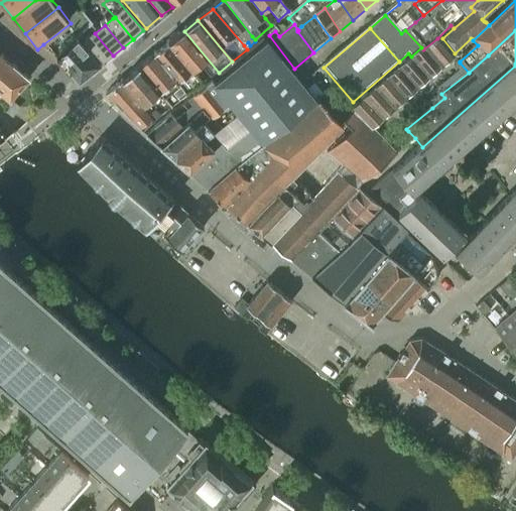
[(184,31),(167,44),(191,74),(200,67),(210,80),(219,73),(184,31)]
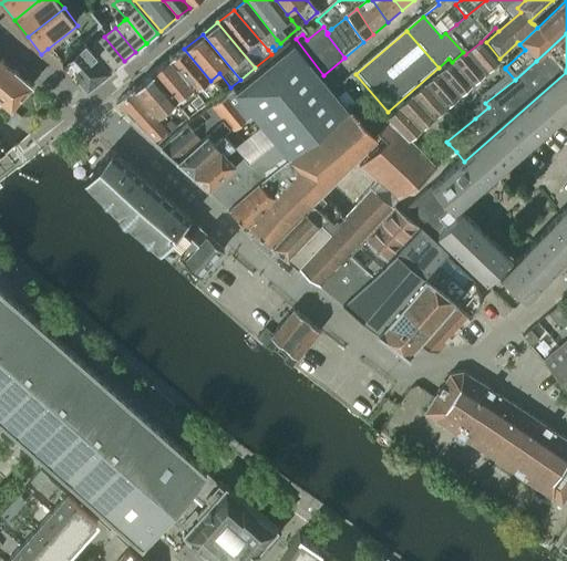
[(104,37),(92,47),(113,71),(124,61),(104,37)]
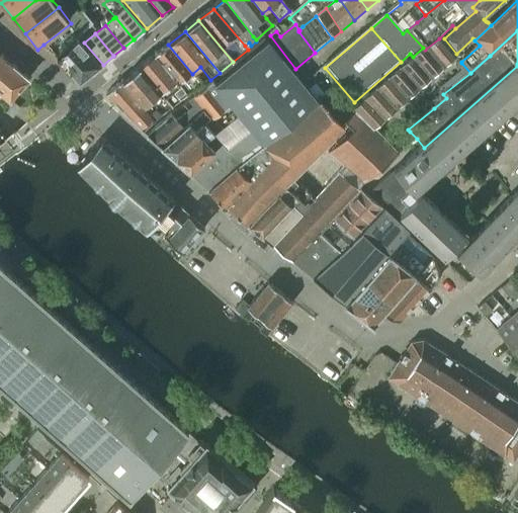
[(439,38),(425,50),(442,69),(455,58),(439,38)]
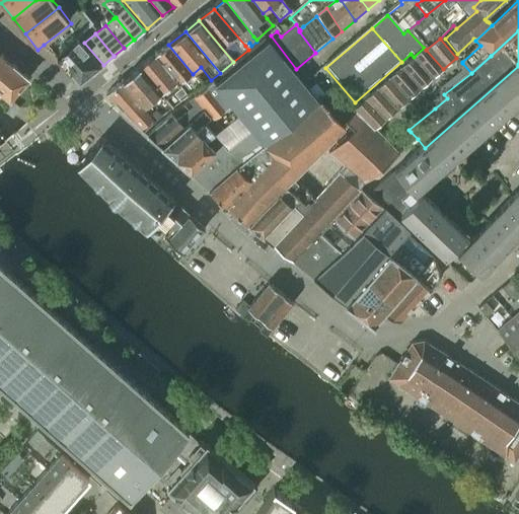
[(81,46),(77,41),(57,62),(78,84),(80,84),(100,68),(81,46)]
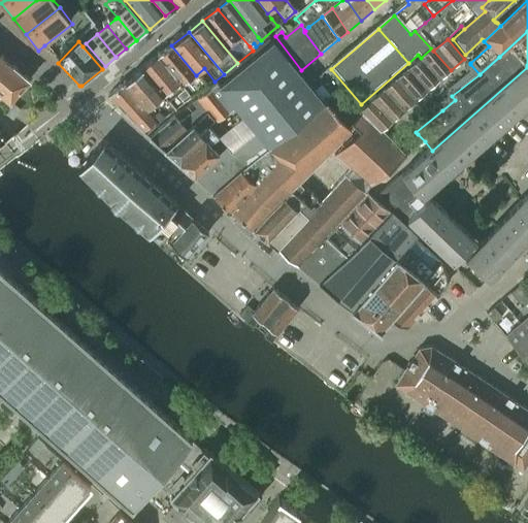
[(171,45),(157,58),(180,87),(183,89),(191,100),(207,88),(196,75),(171,45)]
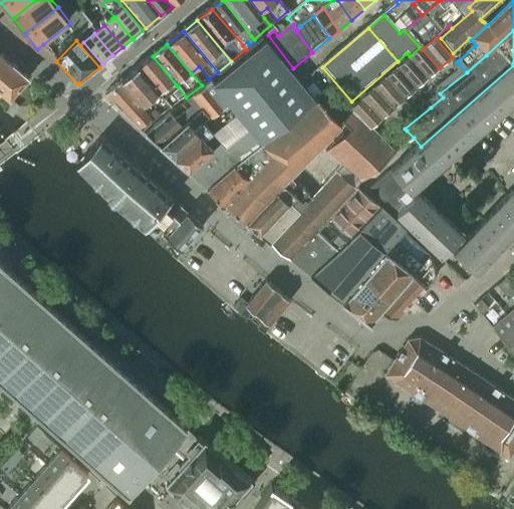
[(206,192),(260,147),(261,148),(314,105),(266,45),(214,87),(213,88),(228,107),(248,133),(225,152),(220,146),(189,176),(206,192)]
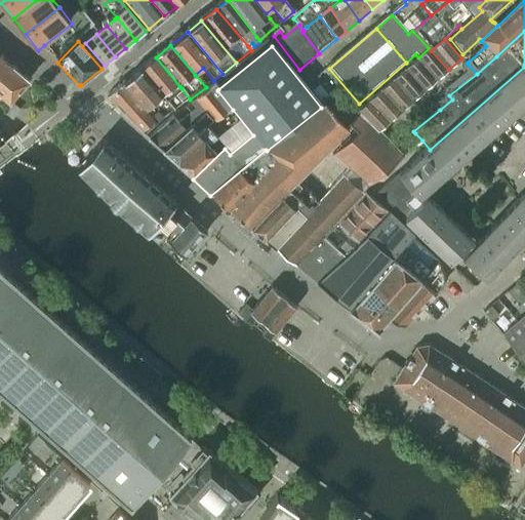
[(430,48),(429,48),(418,57),(418,58),(437,80),(448,70),(431,50),(430,48)]
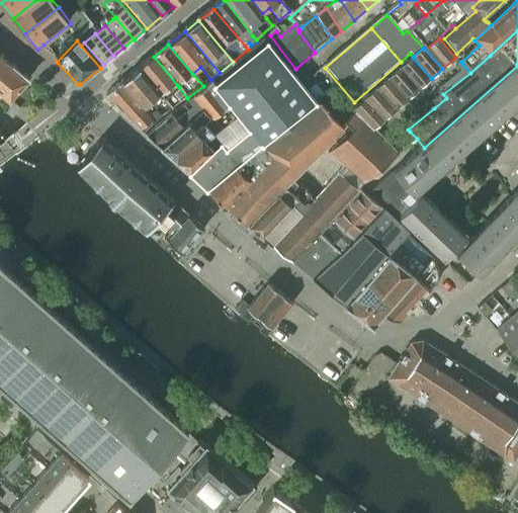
[(139,69),(139,70),(172,109),(180,104),(172,93),(179,87),(177,85),(154,57),(139,69)]
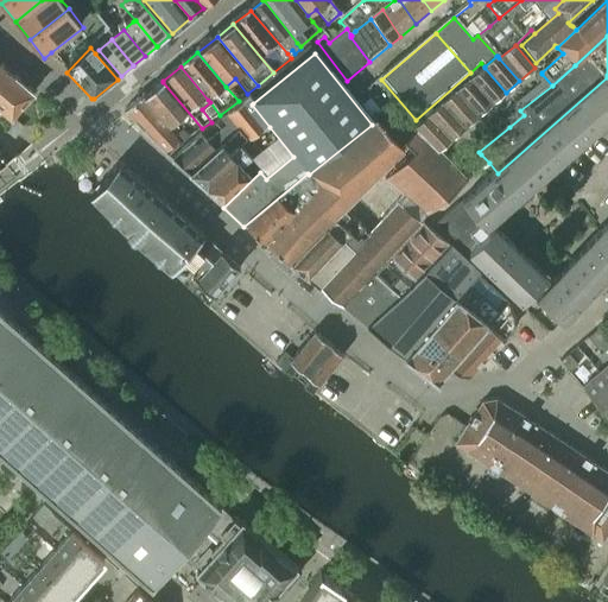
[(35,96),(0,68),(0,109),(13,121),(35,96)]
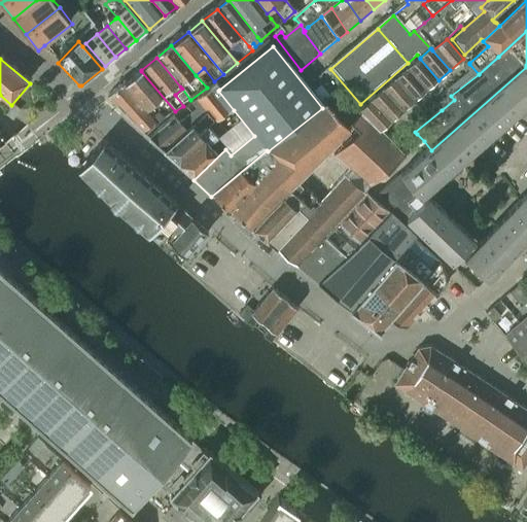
[(420,59),(408,69),(427,91),(438,80),(420,59)]
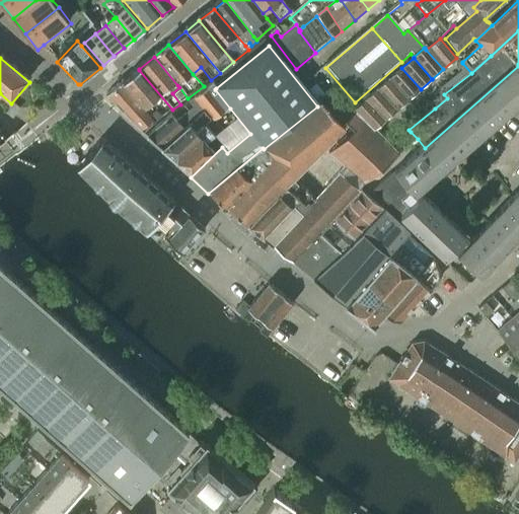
[(471,73),(462,63),(456,68),(460,74),(436,94),(439,97),(432,104),(435,108),(447,98),(444,94),(471,73)]
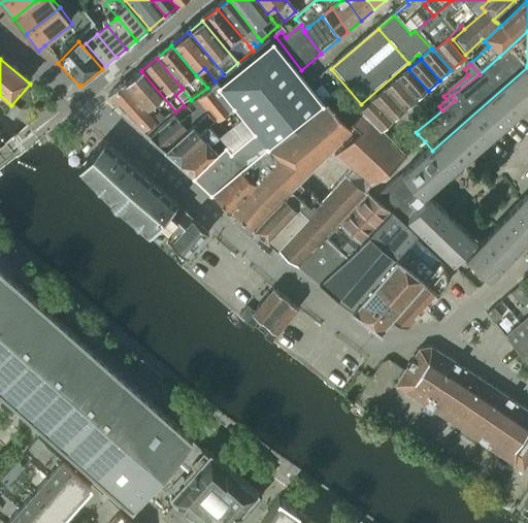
[(527,65),(527,67),(432,151),(401,177),(380,197),(403,220),(453,267),(474,244),(426,198),(527,107),(527,65)]
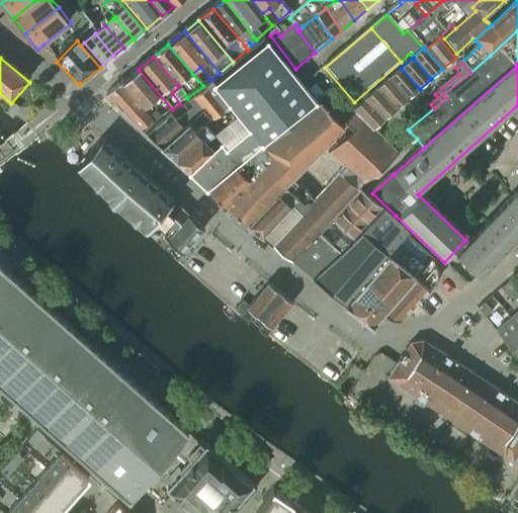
[(401,68),(390,79),(408,100),(420,89),(401,68)]
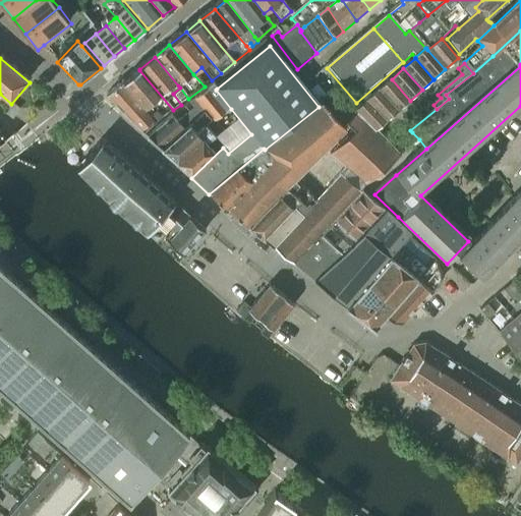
[(139,70),(123,84),(145,110),(155,120),(155,121),(157,124),(173,111),(173,110),(139,70)]
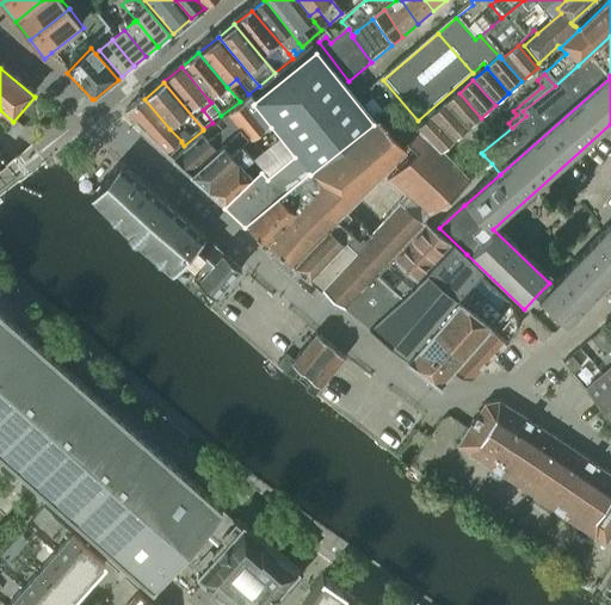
[(460,93),(445,105),(468,130),(481,118),(460,93)]
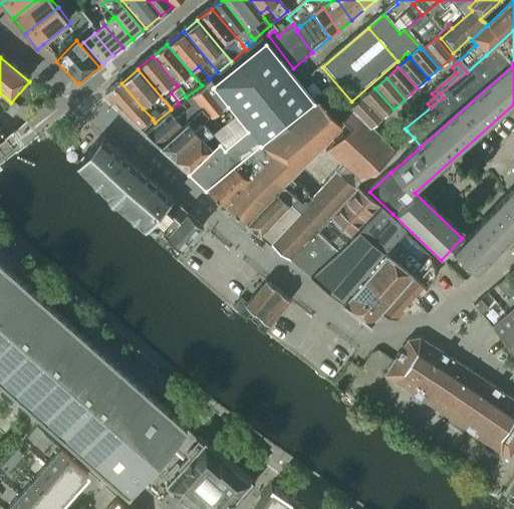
[(143,108),(121,83),(105,96),(129,121),(142,135),(155,122),(153,119),(153,118),(143,108)]
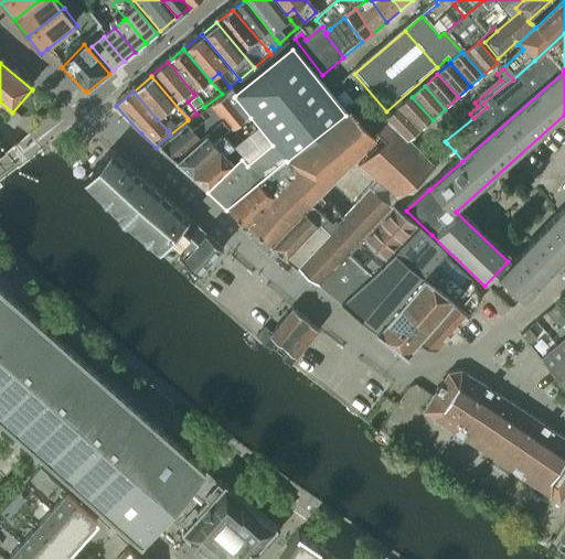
[(232,93),(211,109),(219,119),(232,135),(251,118),(234,97),(235,96),(232,93)]
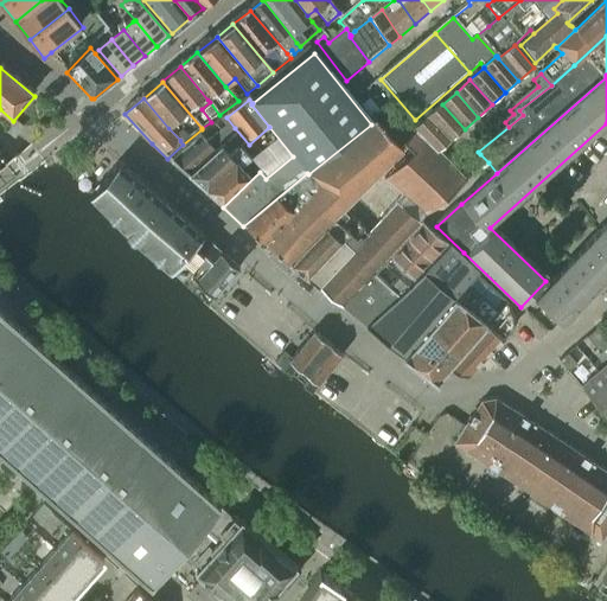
[(442,104),(429,117),(451,141),(465,129),(442,104)]
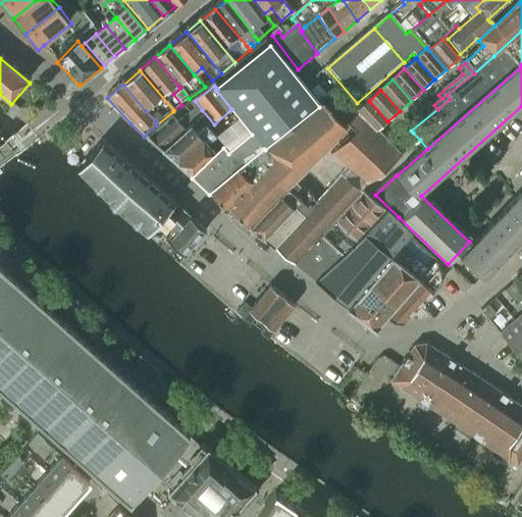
[(202,110),(195,101),(191,105),(195,111),(187,117),(178,125),(172,119),(148,140),(162,153),(193,124),(198,120),(202,116),(199,113),(202,110)]
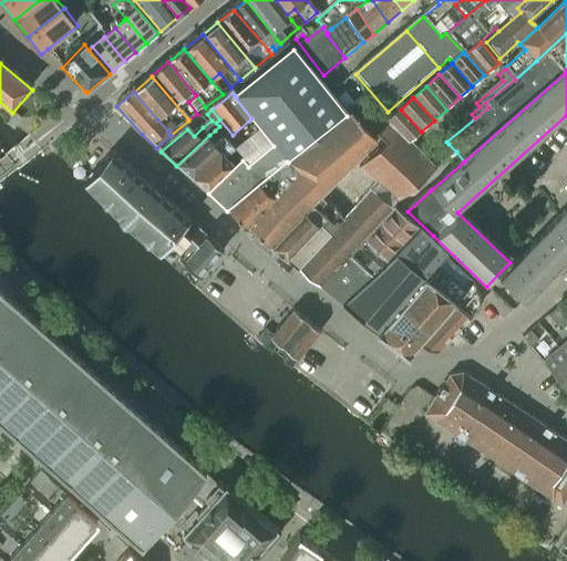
[(401,110),(387,122),(390,125),(409,143),(421,132),(401,110)]
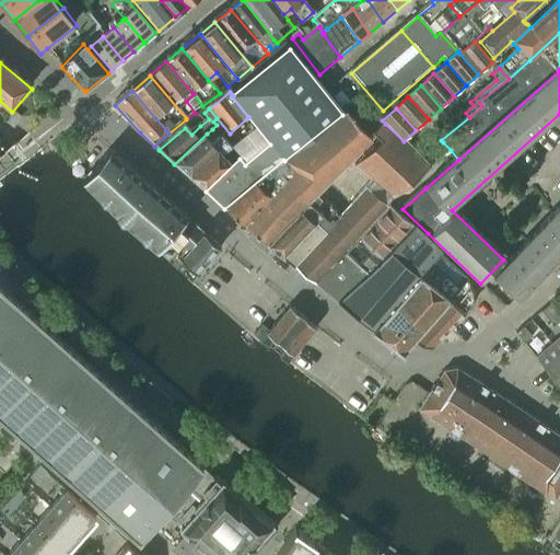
[(224,209),(267,247),(308,205),(349,164),(371,142),(346,113),(342,115),(284,161),(283,160),(224,209)]
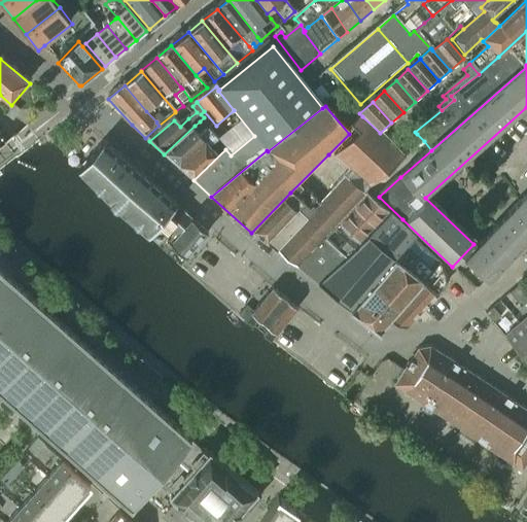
[(14,108),(6,117),(12,123),(21,113),(15,109),(14,108)]
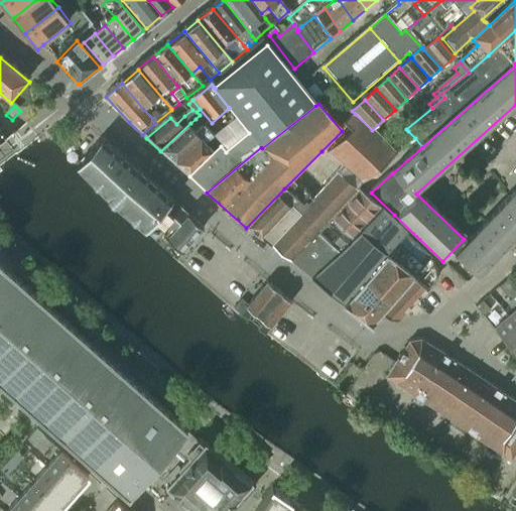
[(291,265),(291,264),(358,194),(357,193),(362,185),(397,155),(372,130),(355,114),(345,123),(352,131),(327,156),(343,169),(296,220),(270,247),(291,265)]
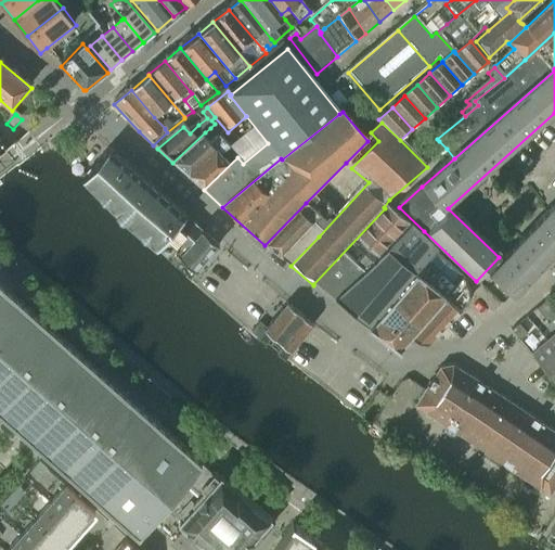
[(210,128),(205,132),(172,163),(189,176),(223,143),(210,128)]
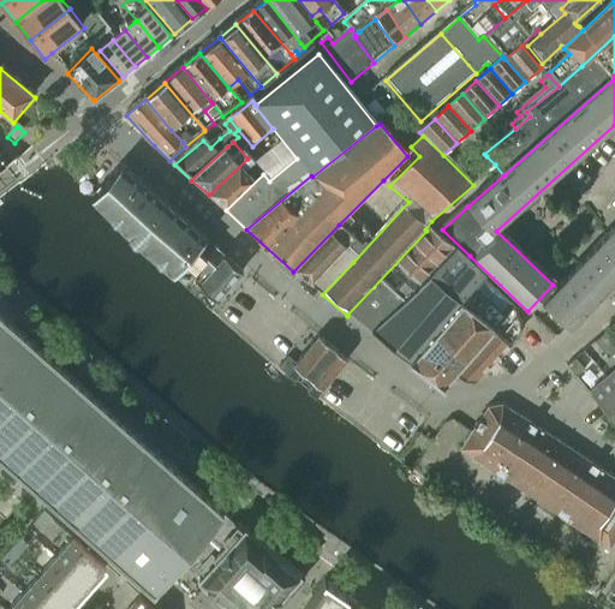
[(495,165),(487,156),(477,165),(485,173),(495,165)]
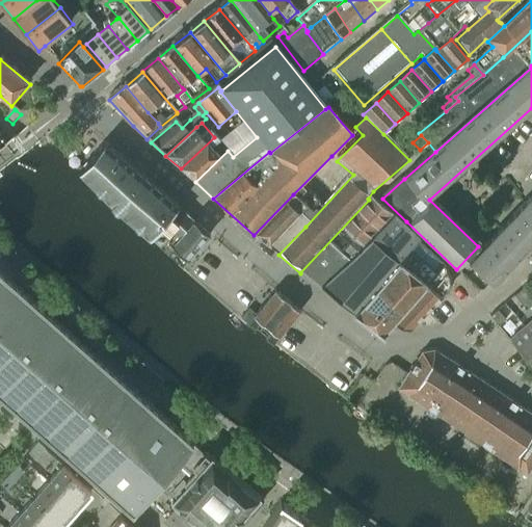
[(228,151),(214,137),(181,168),(195,182),(228,151)]
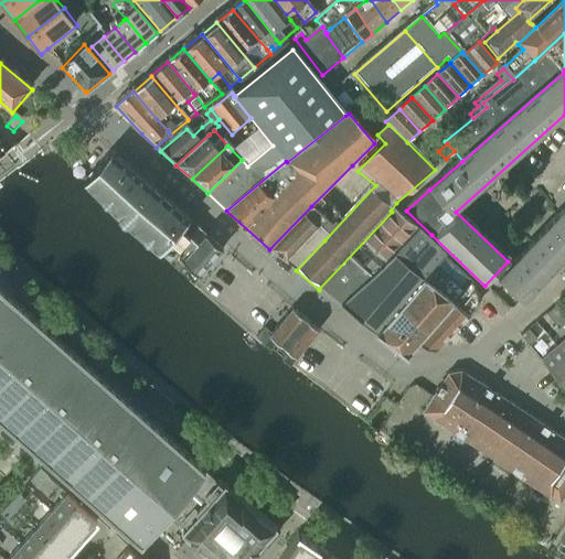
[(84,184),(125,226),(155,193),(110,156),(84,184)]
